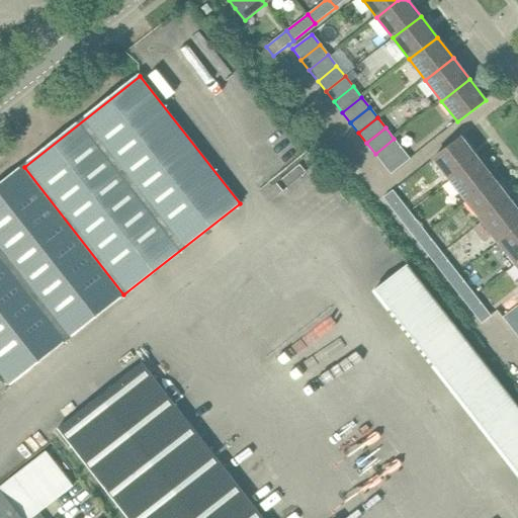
[(461,138),(434,159),(450,180),(478,159),(472,152),(461,138)]
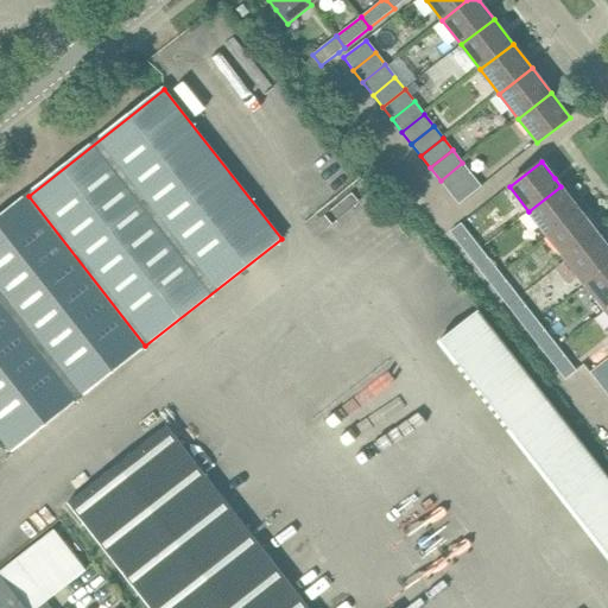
[(473,175),(462,163),(441,181),(450,192),(473,175)]
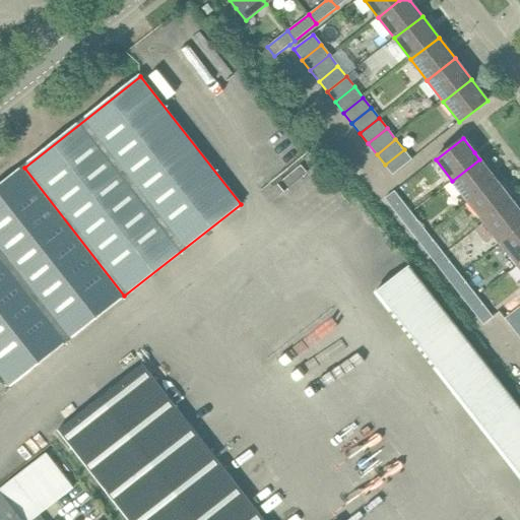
[(393,175),(412,159),(404,149),(385,165),(393,175)]
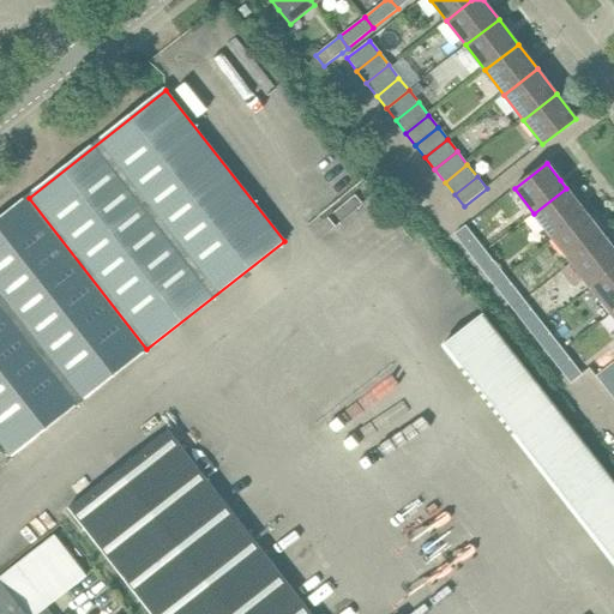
[(579,204),(566,188),(534,214),(553,238),(585,212),(579,204)]
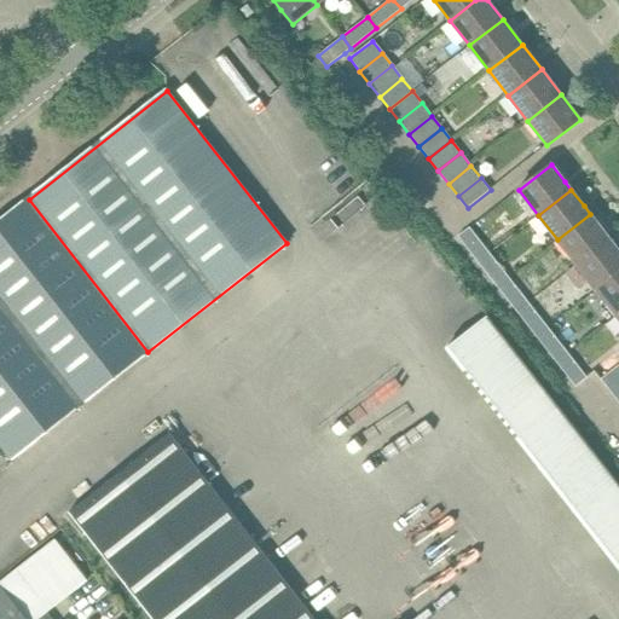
[(0,444),(11,458),(148,352),(29,200),(0,221),(0,444)]
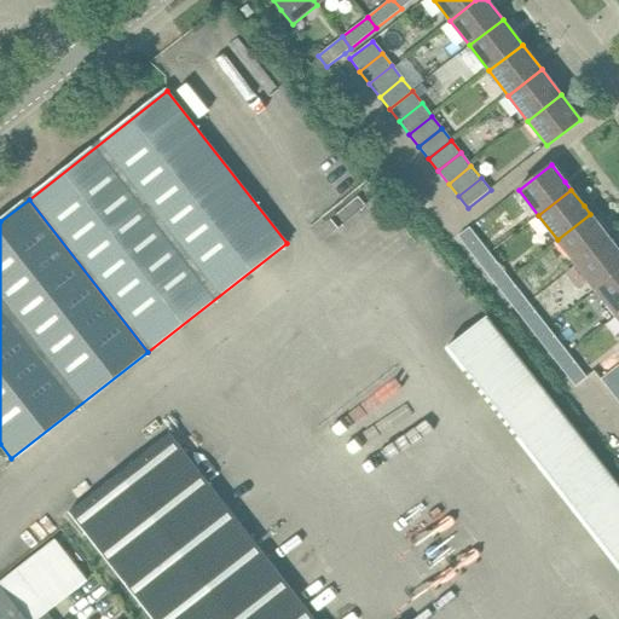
[(590,214),(557,239),(578,265),(609,239),(590,214)]
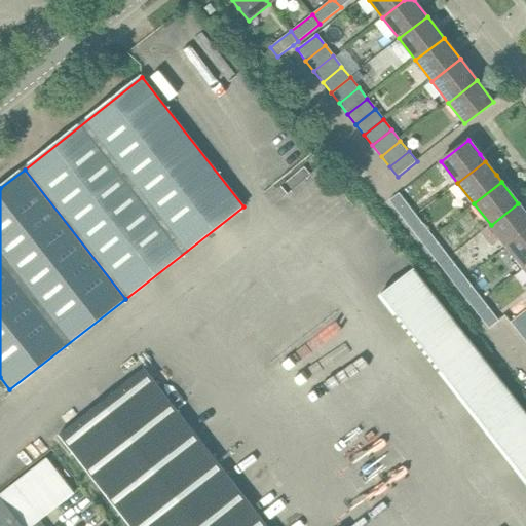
[(332,191),(317,202),(324,212),(339,200),(332,191)]
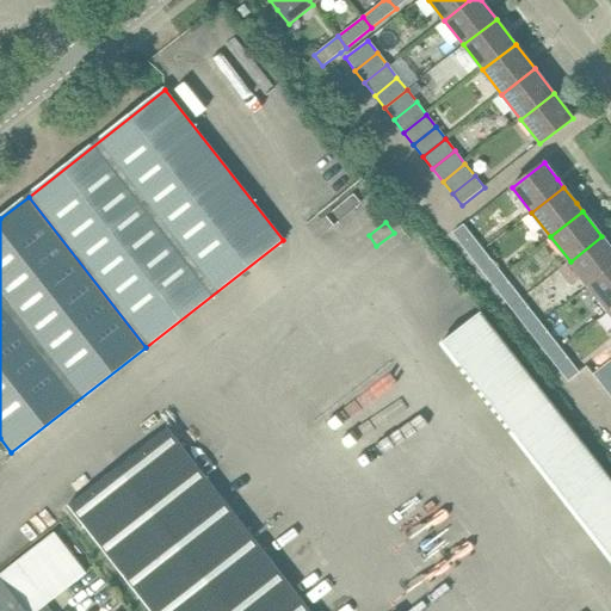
[(473,258),(483,250),(464,224),(454,233),(473,258)]
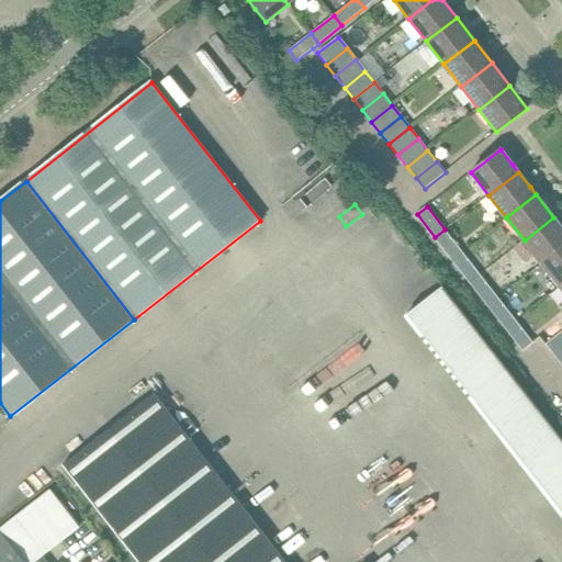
[(561,247),(561,227),(553,217),(525,240),(514,249),(525,262),(536,254),(542,262),(561,247)]
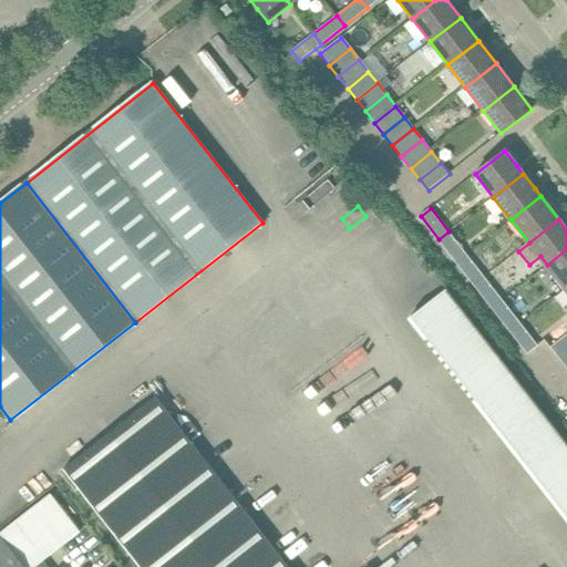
[(456,263),(467,255),(449,232),(439,239),(456,263)]
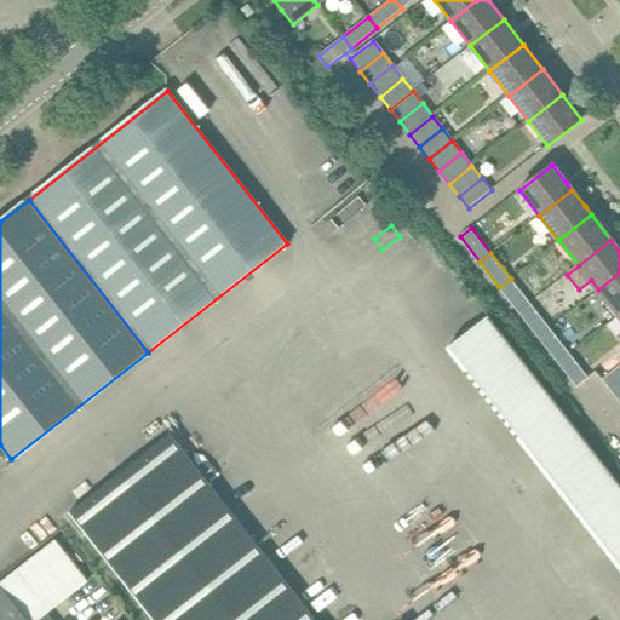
[(619,313),(619,273),(598,290),(618,315),(619,313)]
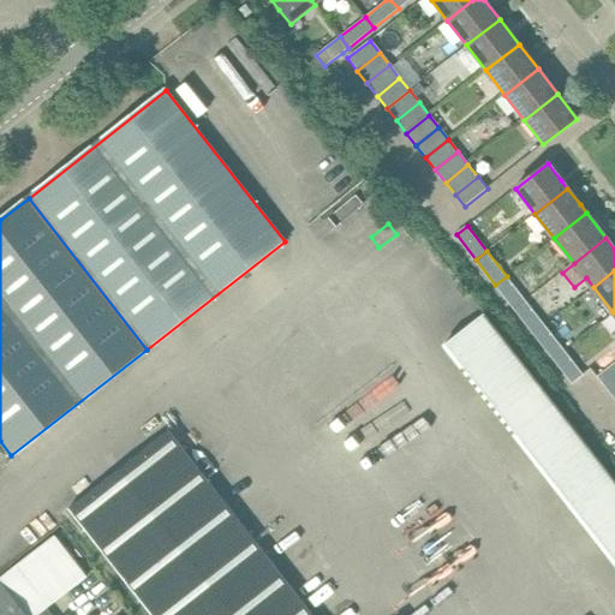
[(515,309),(526,300),(507,276),(495,285),(515,309)]
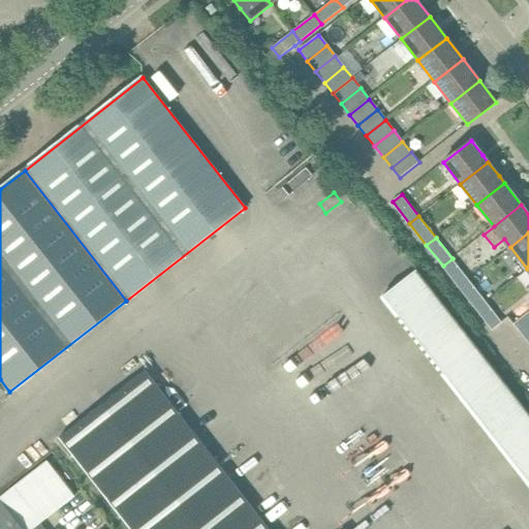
[(460,287),(469,280),(453,258),(443,266),(460,287)]
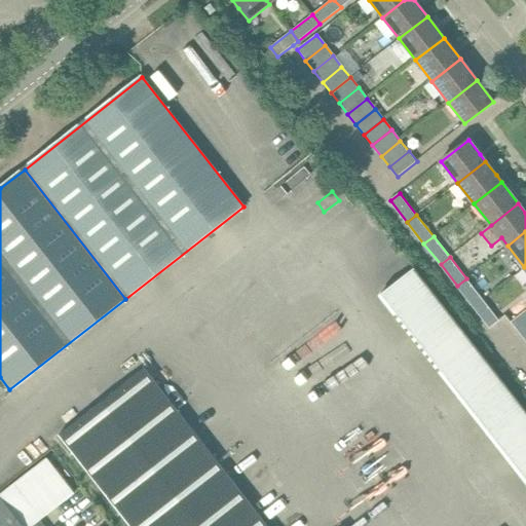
[(525,410),(414,267),(380,294),(525,480),(525,410)]
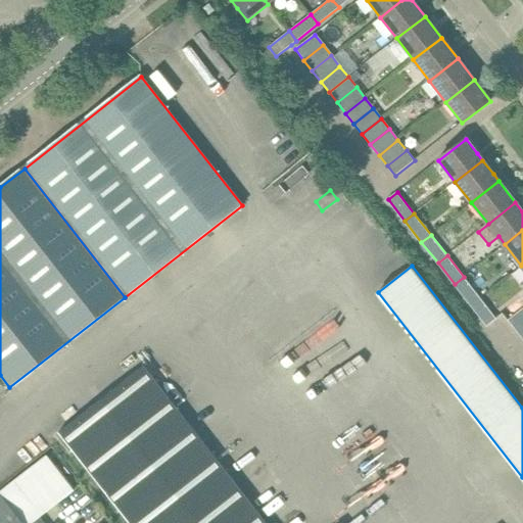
[(471,305),(480,297),(464,277),(455,284),(471,305)]
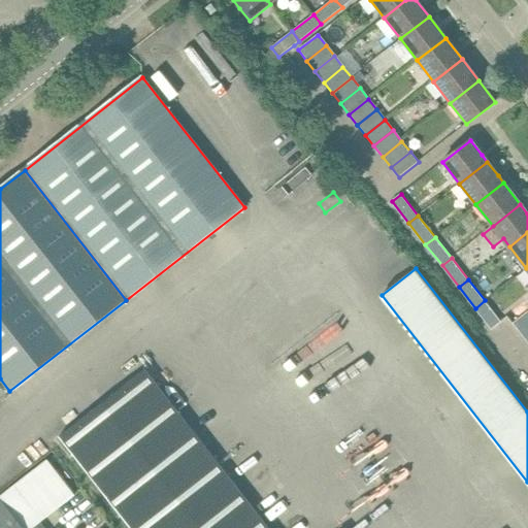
[(492,329),(501,322),(485,300),(475,308),(492,329)]
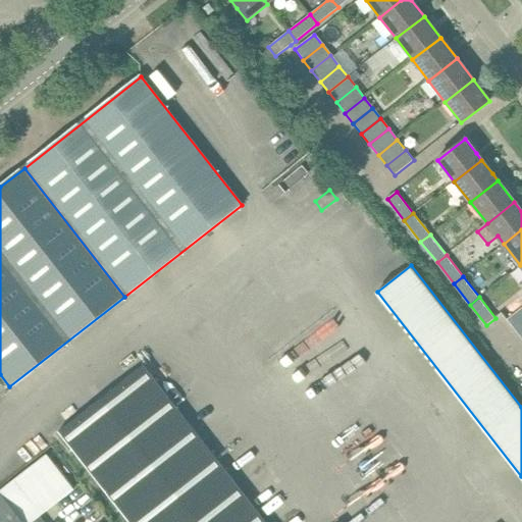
[(521,297),(502,311),(507,318),(521,305),(521,297)]
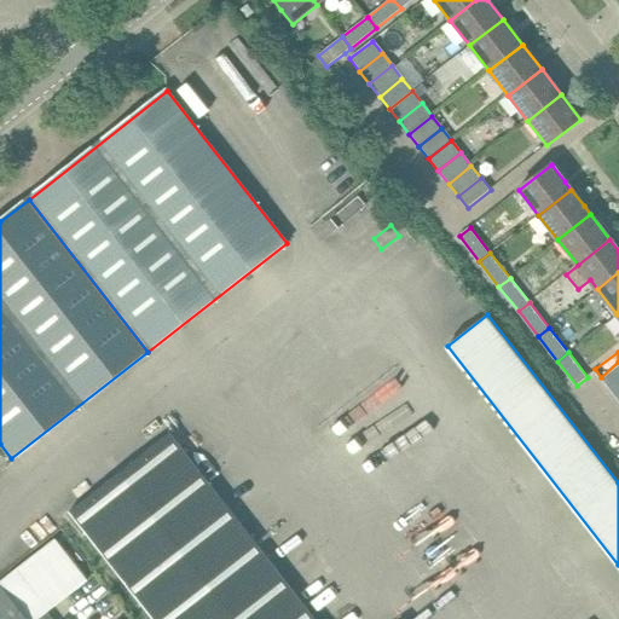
[(618,383),(618,362),(601,377),(611,389),(618,383)]
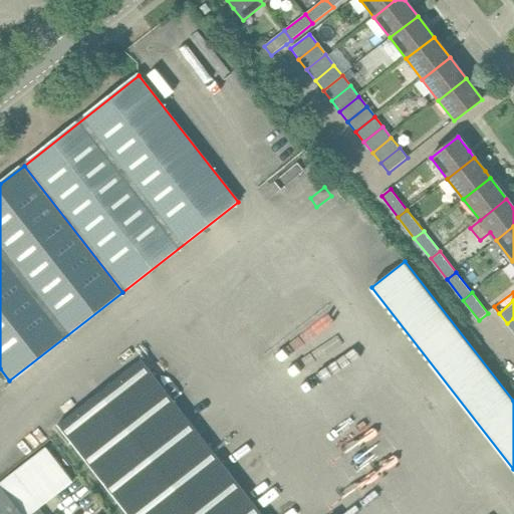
[(259,513),(140,359),(56,424),(126,513),(259,513)]
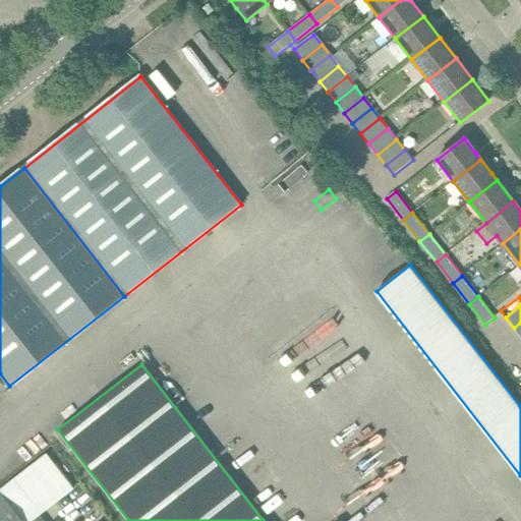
[(42,520),(36,512),(69,484),(45,454),(0,489),(0,520),(42,520)]
